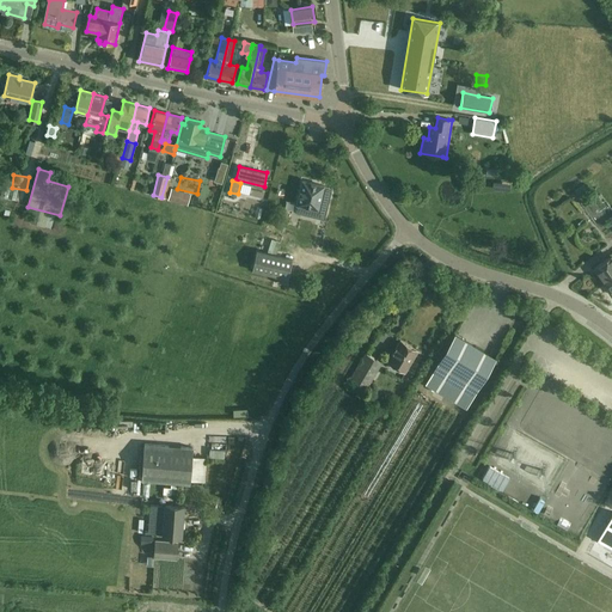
[(324,219),(331,189),(323,187),(323,185),(303,181),(295,212),(324,219)]
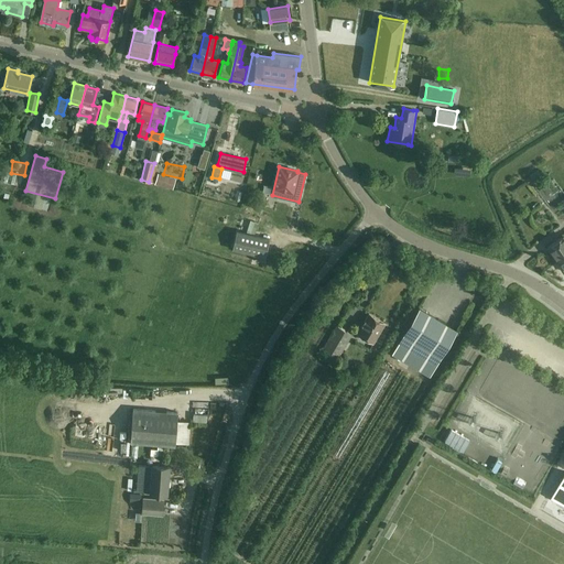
[(158,175),(154,184),(172,188),(174,181),(161,176),(158,175)]
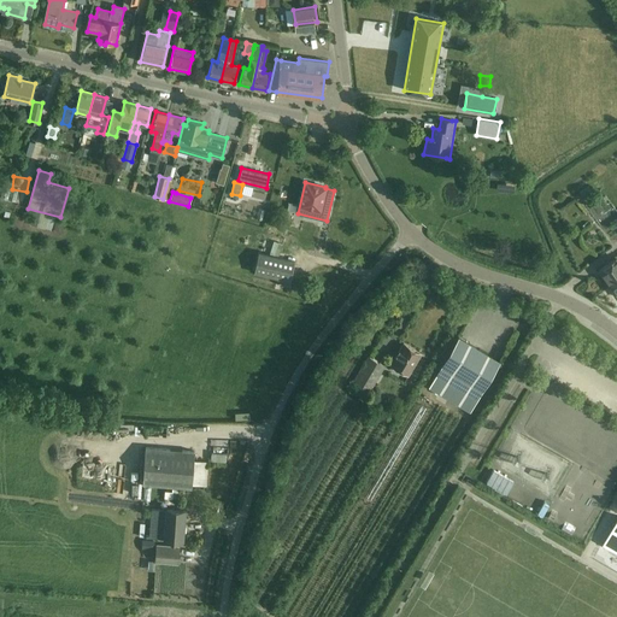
[(272,234),(287,238),(291,223),(276,219),(272,234)]
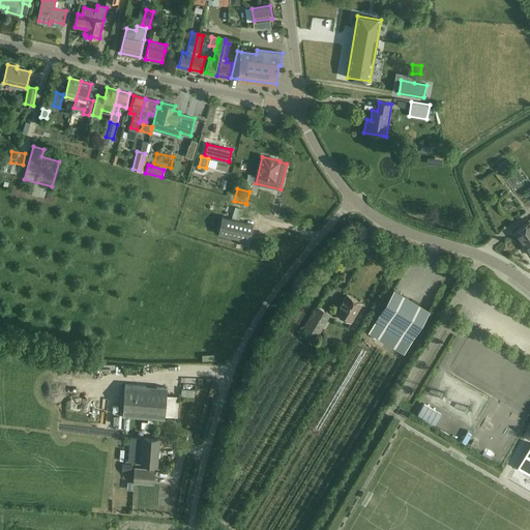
[(254,224),(222,216),(218,234),(249,240),(254,224)]
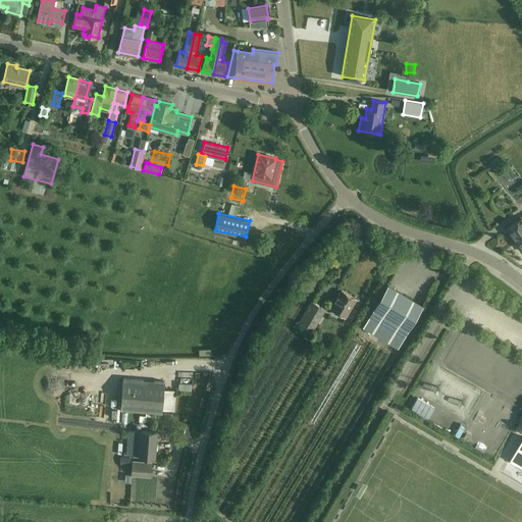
[(517,243),(521,239),(521,218),(507,228),(517,243)]
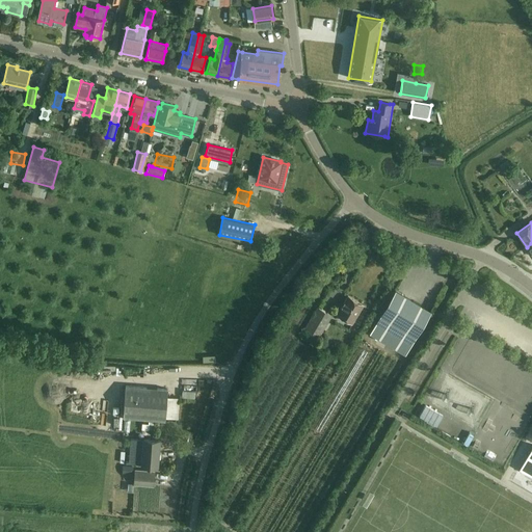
[(291,247),(297,241),(288,233),(282,239),(291,247)]
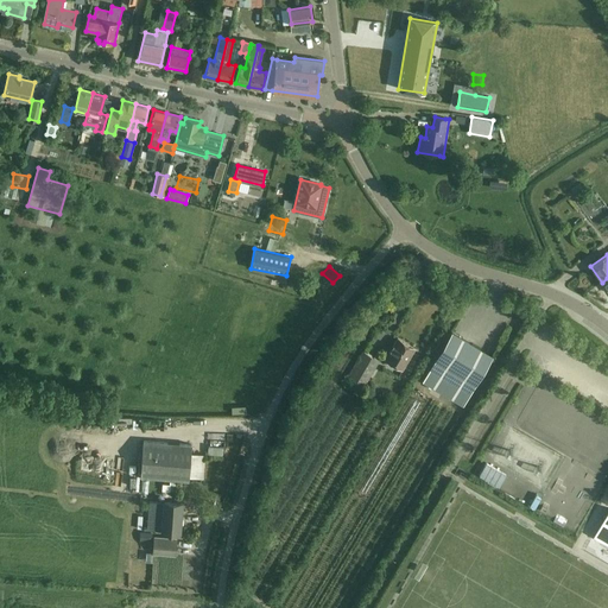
[(514,290),(512,299),(519,301),(521,292),(514,290)]
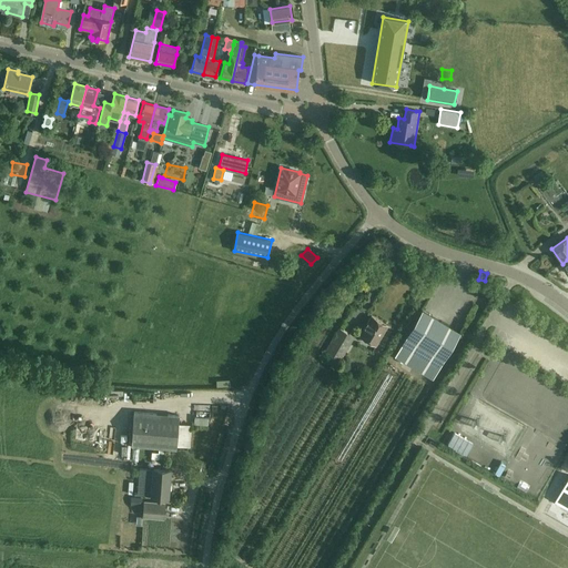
[(495,291),(499,277),(489,274),(485,287),(495,291)]
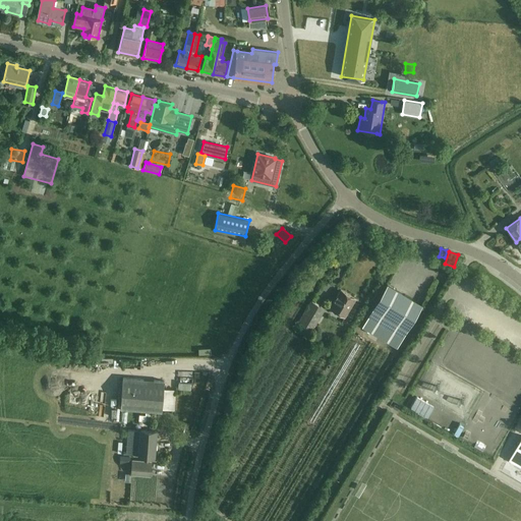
[(387,284),(361,326),(397,347),(422,304),(387,284)]
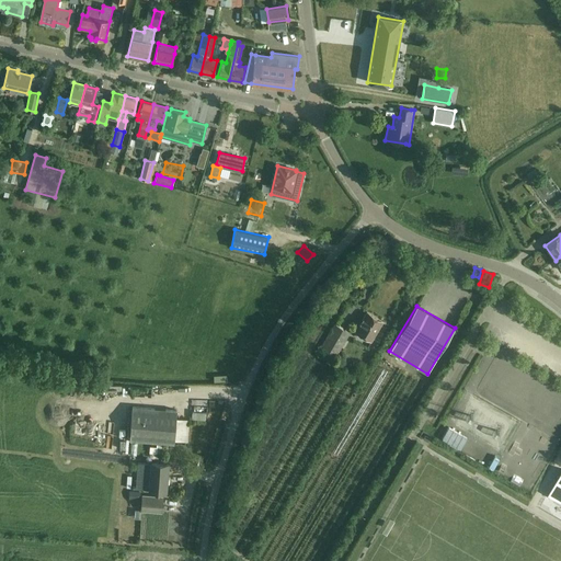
[(355,331),(371,341),(382,321),(367,312),(355,331)]
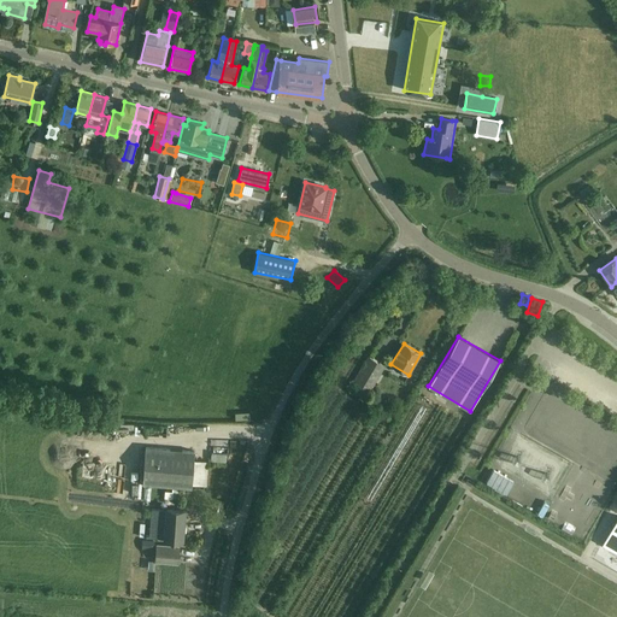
[(385,366),(368,356),(353,381),(370,392),(385,366)]
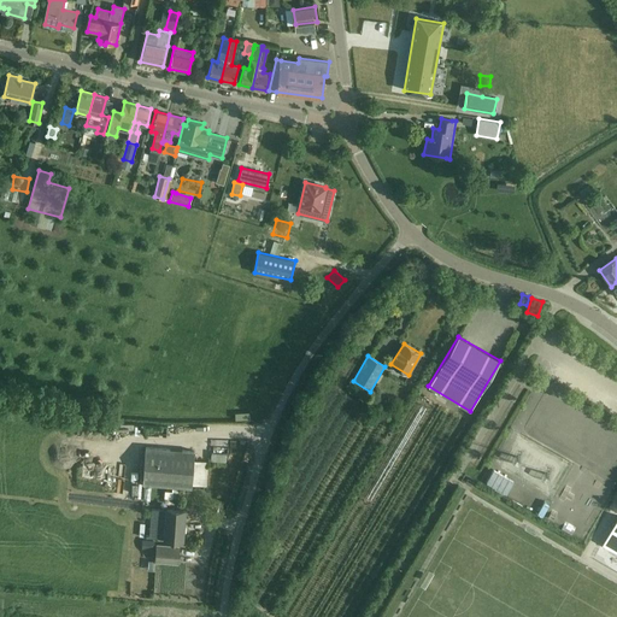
[(546,409),(552,397),(546,393),(540,405),(546,409)]
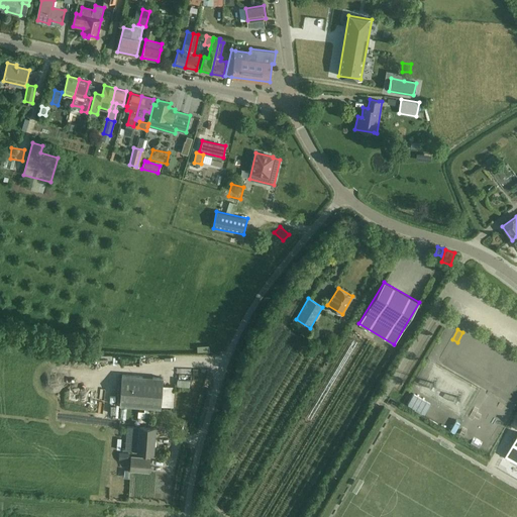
[(110,365),(110,356),(100,356),(100,365),(110,365)]
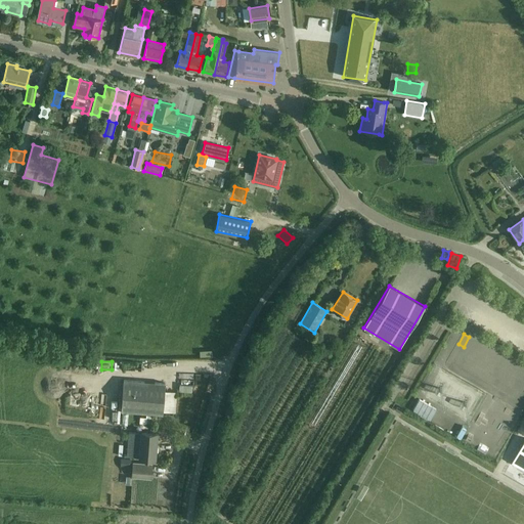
[(141,372),(142,363),(122,361),(121,369),(141,372)]
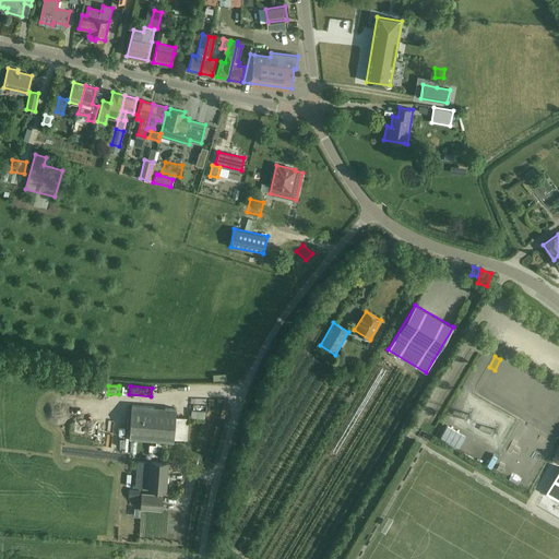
[(176,417),(176,408),(131,405),(129,438),(174,441),(174,439),(187,440),(189,418),(176,417)]
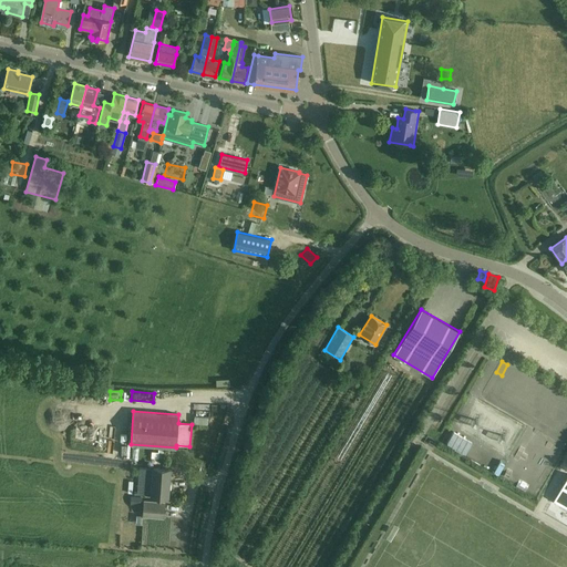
[(453,432),(446,443),(465,454),(472,443),(453,432)]
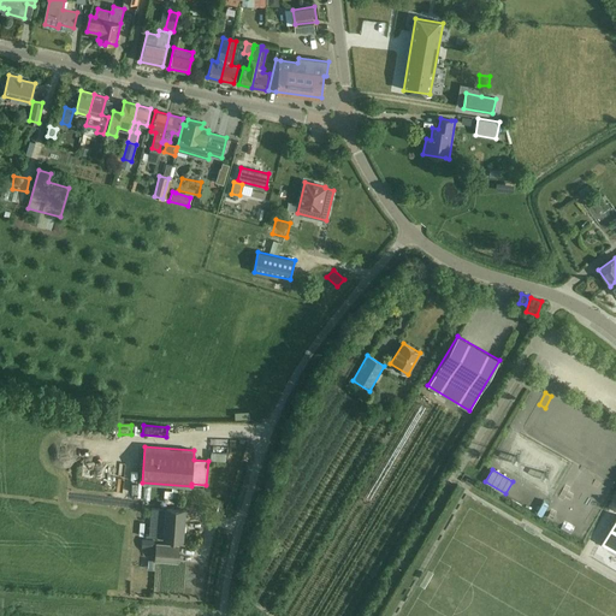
[(150,508),(148,537),(164,538),(164,539),(183,540),(185,510),(166,509),(150,508)]
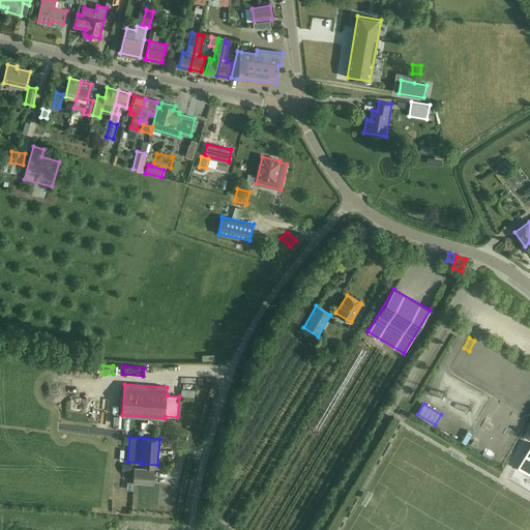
[(122,472),(133,473),(134,465),(122,464),(122,472)]
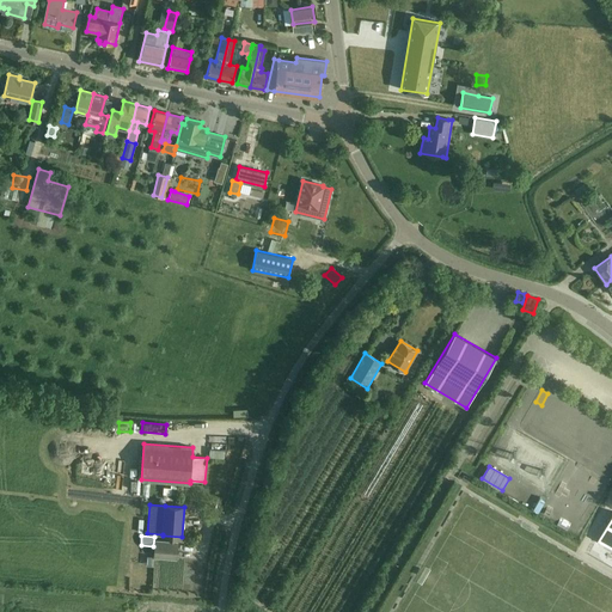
[(154,557),(176,558),(177,543),(155,540),(154,557)]
